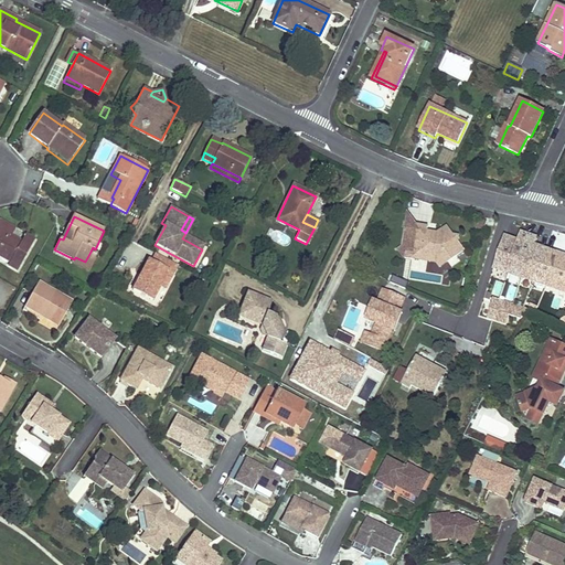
[(16,231),(0,221),(0,256),(11,264),(10,265),(20,270),(36,241),(27,235),(22,244),(11,237),(16,231)]
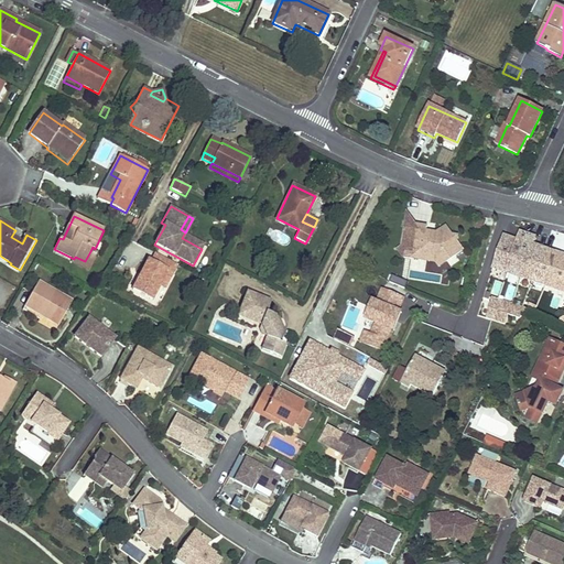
[(427,226),(416,225),(413,253),(434,256),(440,262),(442,266),(464,247),(458,239),(458,232),(452,232),(446,225),(437,231),(442,236),(438,238),(432,231),(426,230),(427,226)]
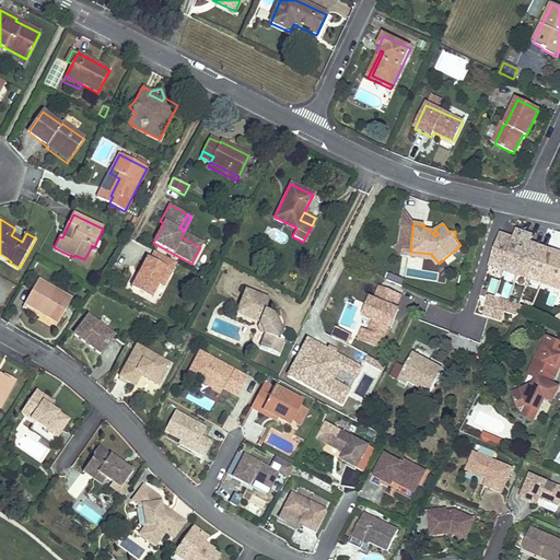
[(16,228),(13,234),(23,238),(26,233),(16,228)]
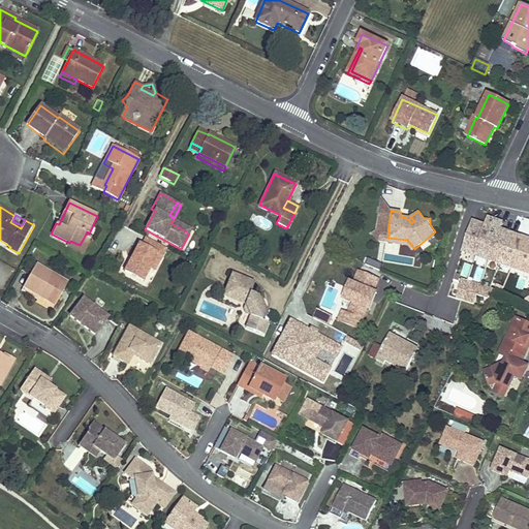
[(192,228),(174,218),(170,223),(189,234),(192,228)]
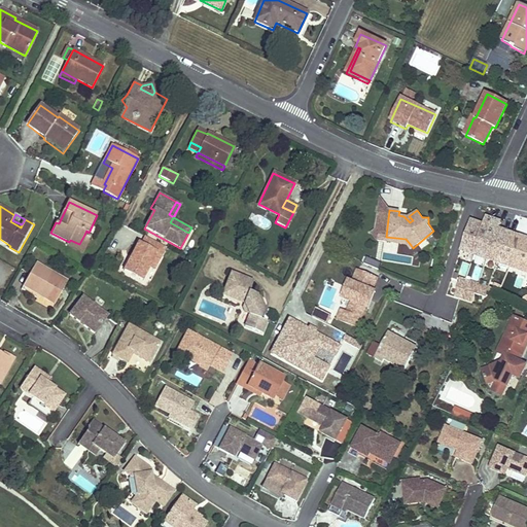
[(503,265),(513,235),(498,229),(500,222),(485,217),(482,225),(470,221),(460,250),(503,265)]
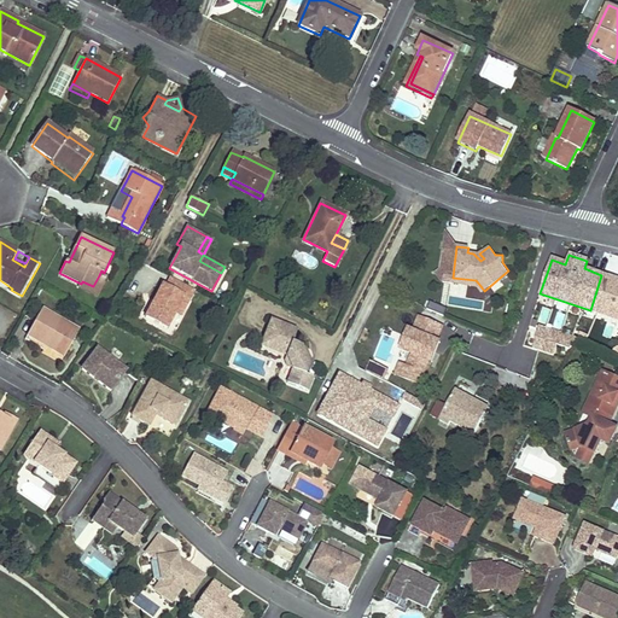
[(97,296),(105,278),(99,275),(93,286),(82,281),(81,284),(80,287),(97,296)]
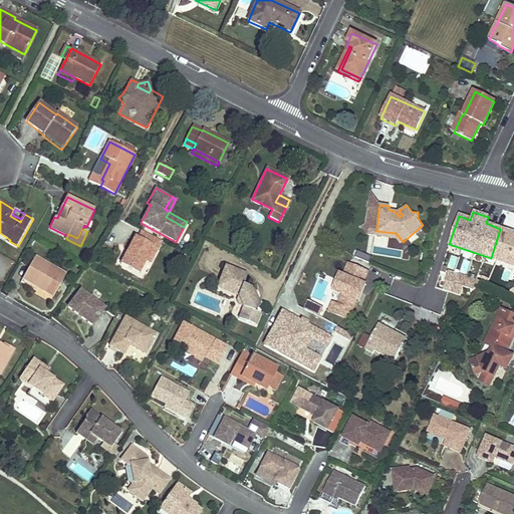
[(513,233),(500,229),(491,258),(513,266),(513,233)]
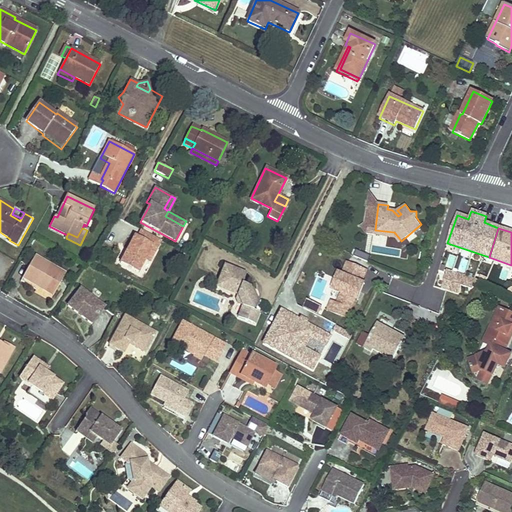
[(161,240),(141,230),(137,237),(133,235),(119,263),(138,273),(144,259),(151,246),(157,248),(161,240)]
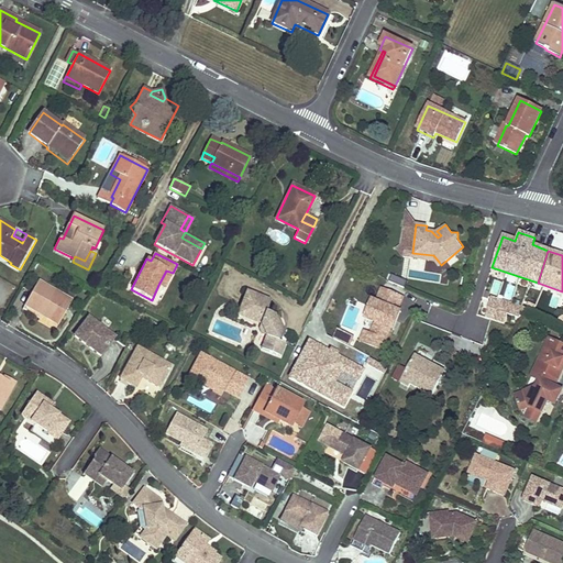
[(173,273),(166,271),(158,285),(165,288),(173,273)]
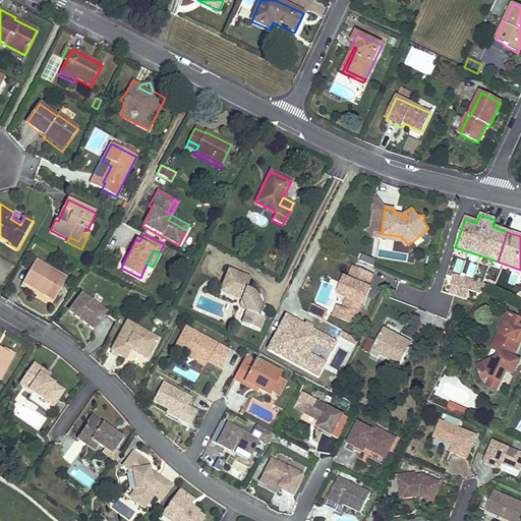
[(53,301),(66,279),(35,262),(22,283),(53,301)]
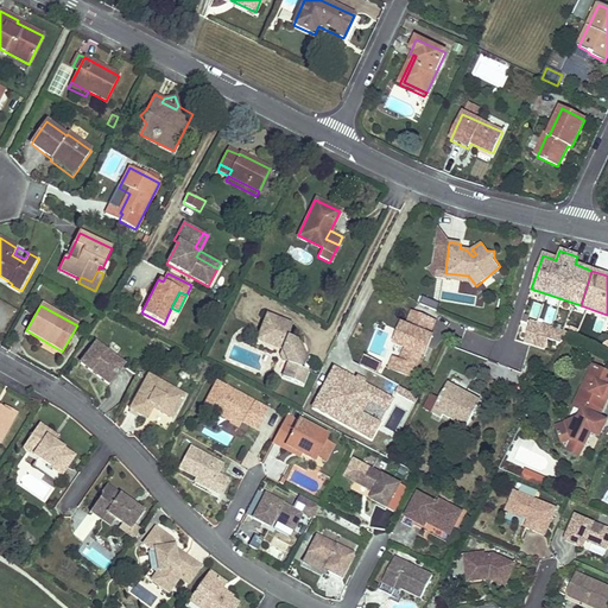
[(418,381),(438,321),(410,310),(401,334),(380,327),(367,362),(372,365),(377,352),(392,356),(386,371),(418,381)]
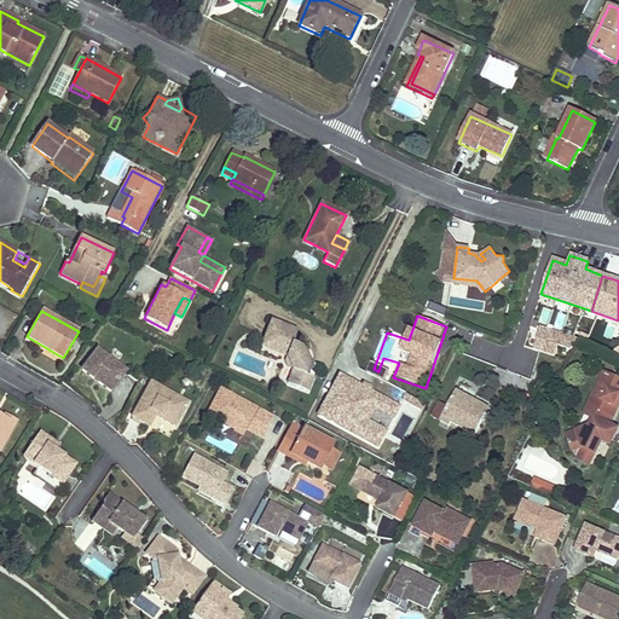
[(306,376),(311,363),(305,348),(293,343),(298,331),(272,320),(262,346),(288,356),(285,360),(289,369),(294,370),(288,383),(307,392),(313,379),(306,376)]
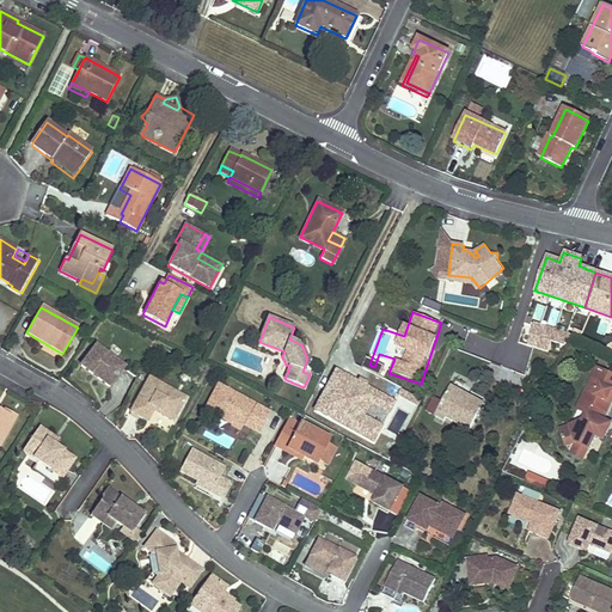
[(532,323),(526,344),(548,352),(555,330),(532,323)]
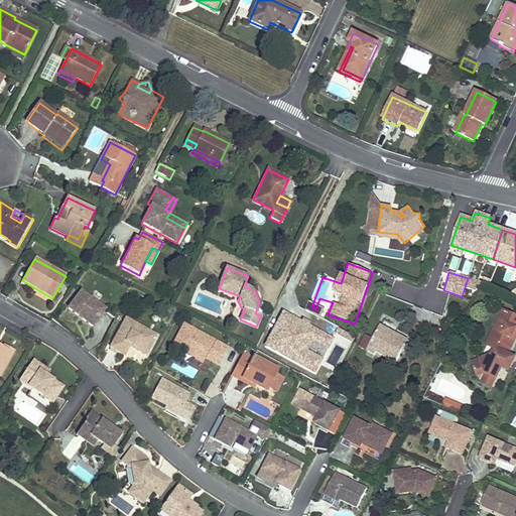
[(106,309),(82,291),(69,308),(93,328),(106,309)]
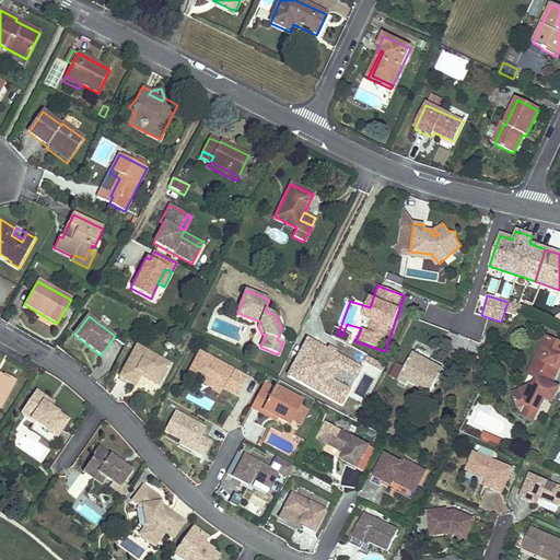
[(351,389),(335,382),(340,372),(358,380),(364,365),(305,338),(287,378),(343,406),(351,389)]
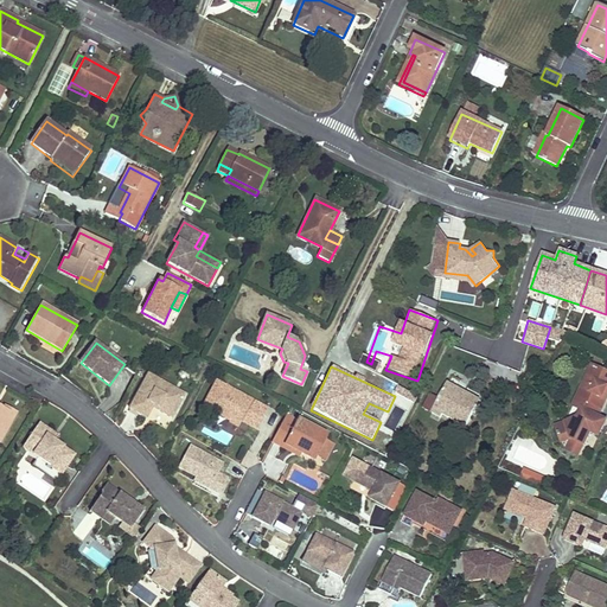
[(606,371),(595,366),(589,377),(586,375),(570,404),(580,409),(595,417),(596,416),(605,400),(600,397),(605,387),(606,388),(606,371)]
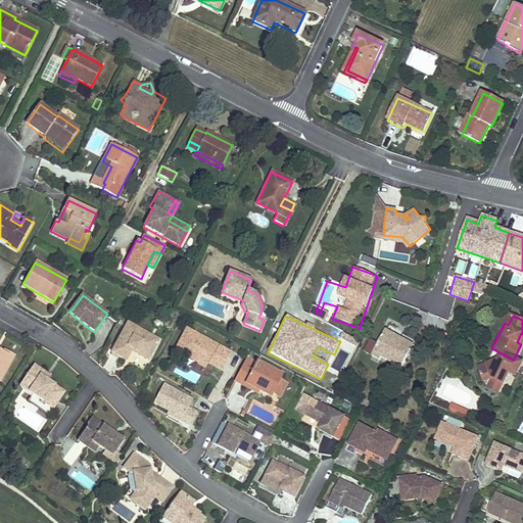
[(157,339),(126,322),(110,351),(125,360),(130,350),(131,348),(136,350),(135,353),(146,360),(157,339)]
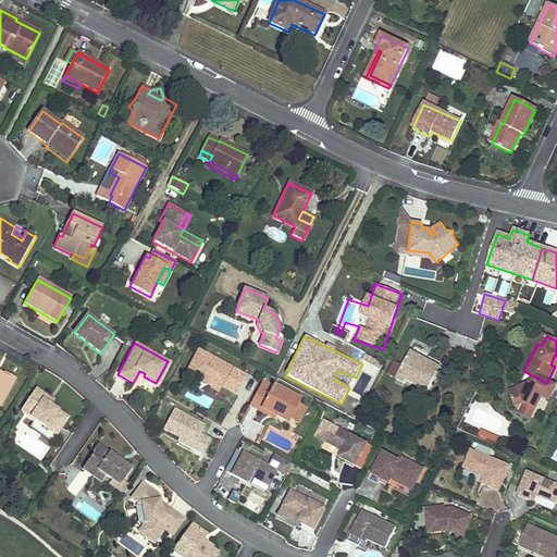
[(243,372),(195,347),(183,371),(207,383),(206,384),(214,390),(218,384),(222,375),(237,383),(243,372)]
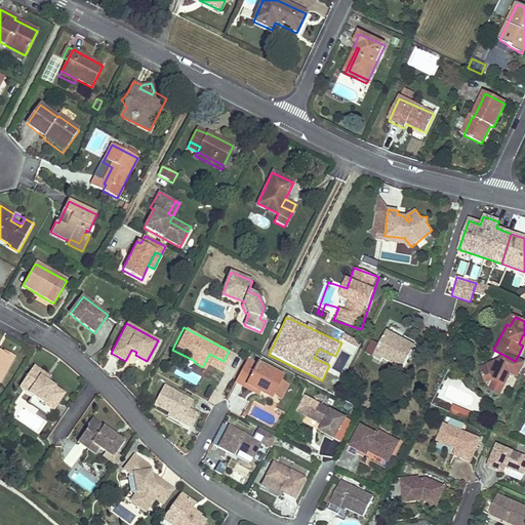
[(382,358),(403,368),(414,347),(387,331),(379,345),(373,357),(381,361),(382,358)]
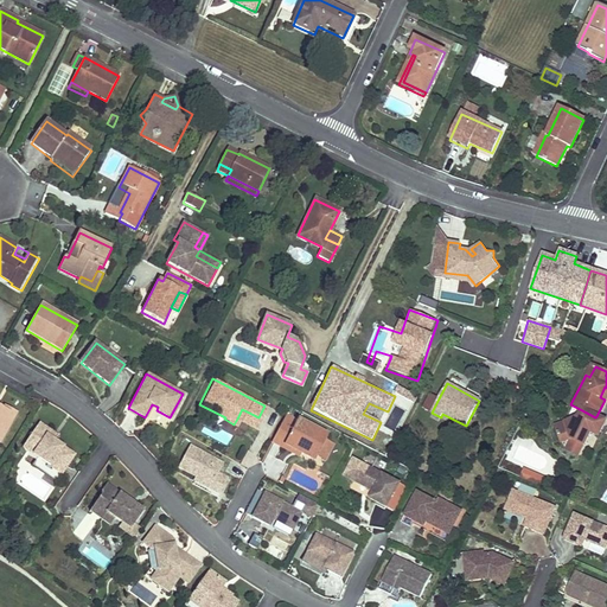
[(439,398),(429,394),(422,408),(432,413),(439,398)]
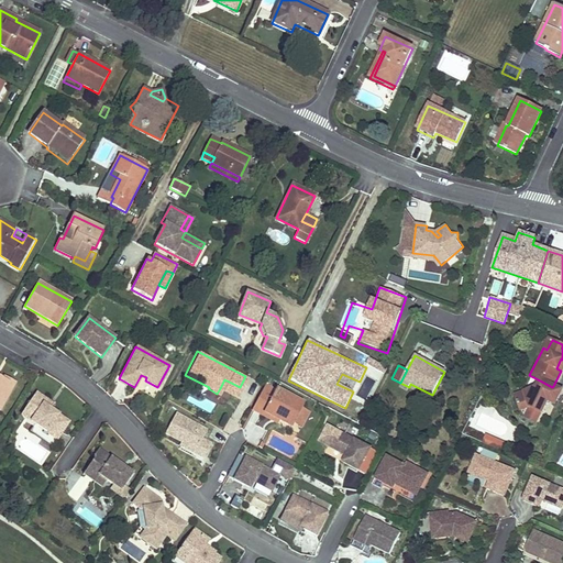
[(534,386),(538,379),(529,375),(521,390),(534,386)]
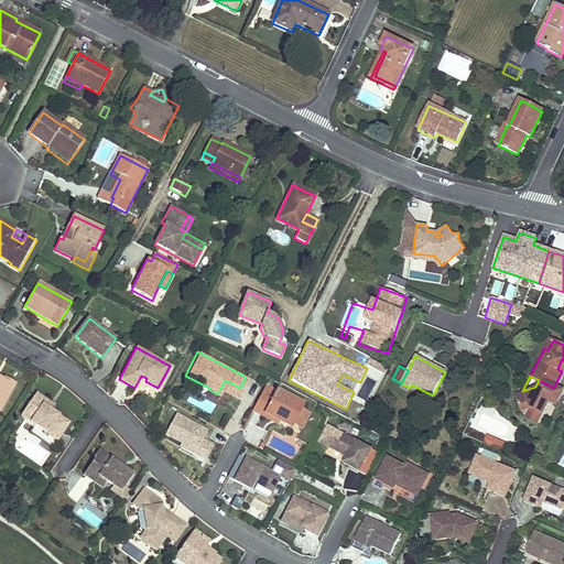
[(0,408),(15,382),(6,377),(3,380),(2,381),(0,380),(0,408)]
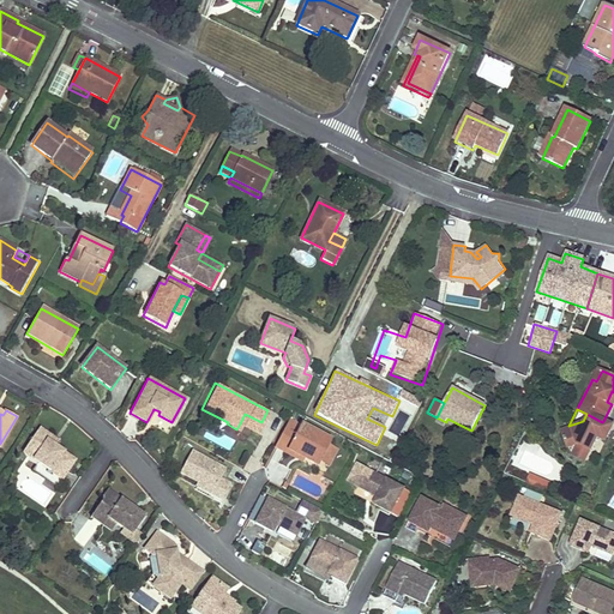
[(262,422),(245,414),(240,423),(256,432),(262,422)]
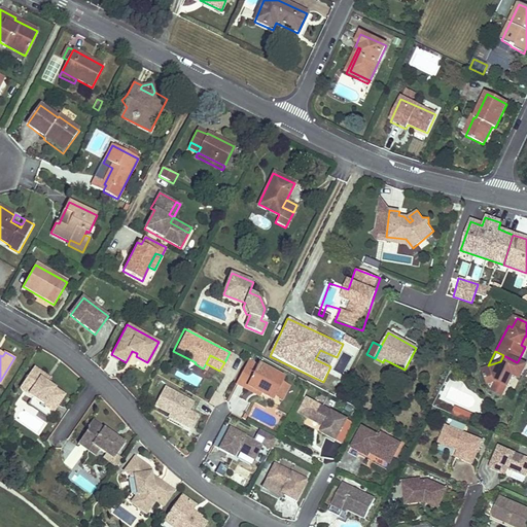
[(518,378),(522,369),(520,362),(518,361),(517,362),(503,355),(500,361),(488,365),(481,369),(486,381),(494,380),(504,385),(511,374),(518,378)]
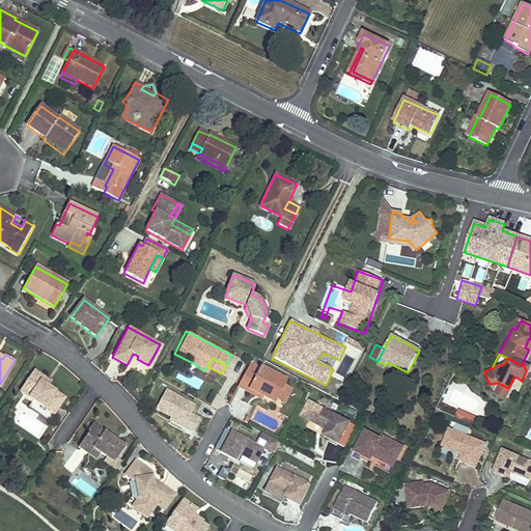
[(259,369),(250,364),(239,386),(249,391),(251,388),(264,395),(277,401),(279,398),(287,383),(288,380),(261,365),(259,369)]
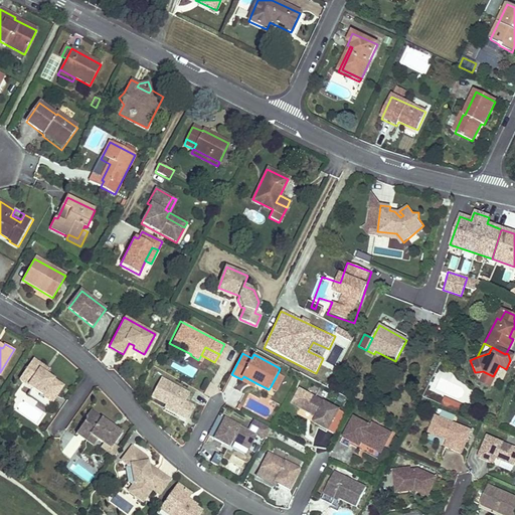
[(46,376),(40,372),(44,367),(34,360),(19,381),(31,390),(52,404),(63,388),(46,376)]
